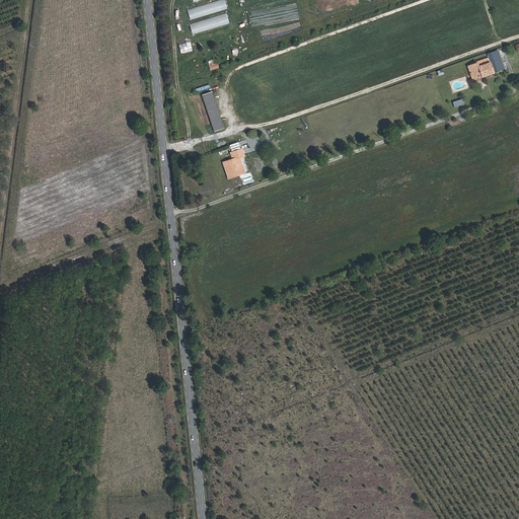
[(224,0),(220,0),(187,8),(190,18),(227,9),(224,0)]
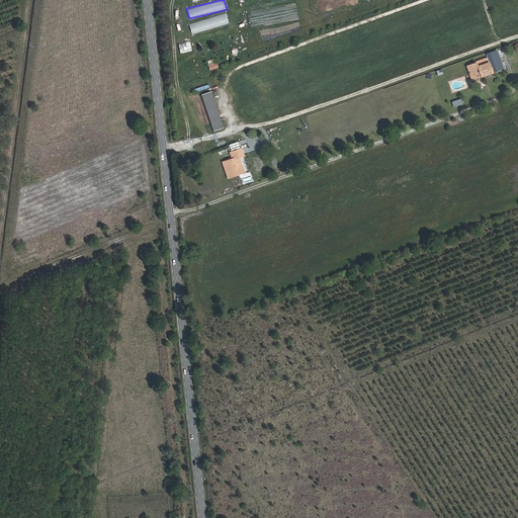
[(191,33),(229,23),(227,13),(189,23),(191,33)]
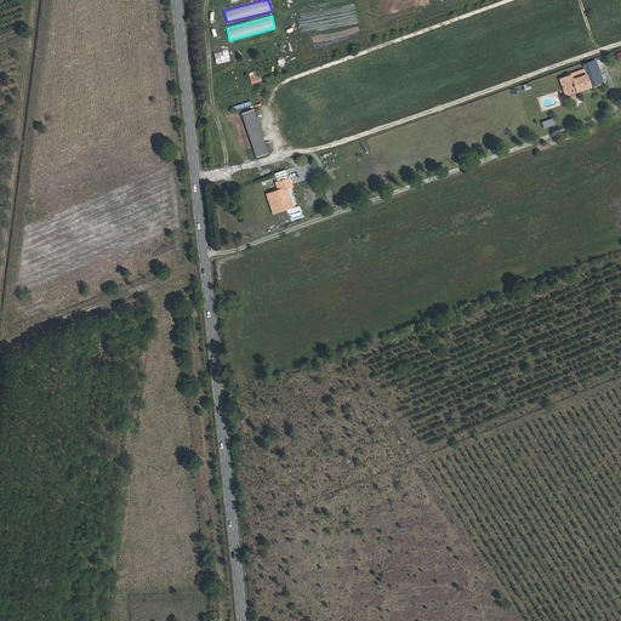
[(215,62),(229,61),(228,50),(215,50),(215,62)]
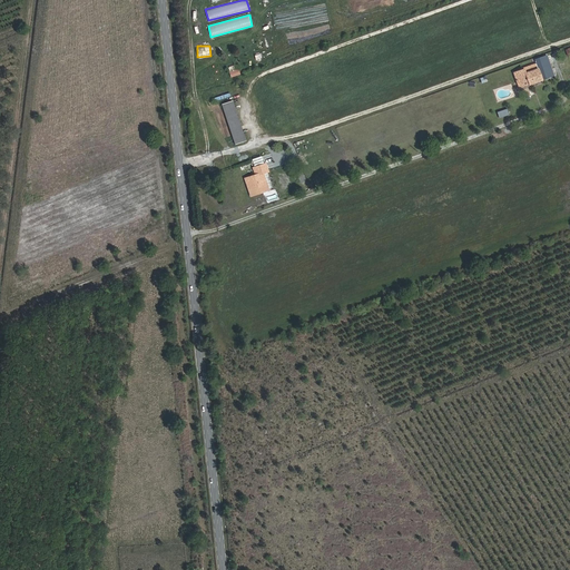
[(538,68),(516,76),(520,91),(554,79),(548,60),(537,64),(538,68)]
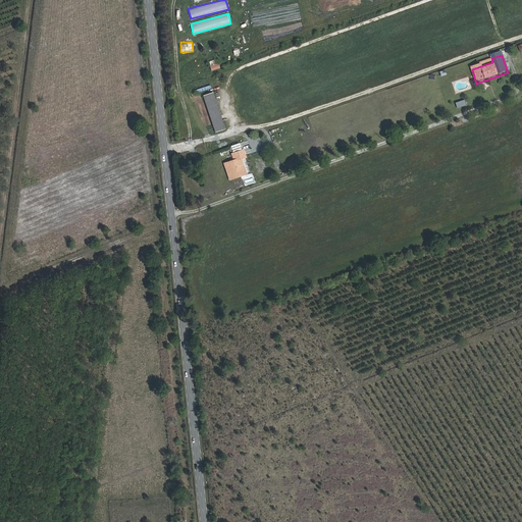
[(220,67),(219,62),(216,62),(215,58),(208,60),(211,70),(220,67)]
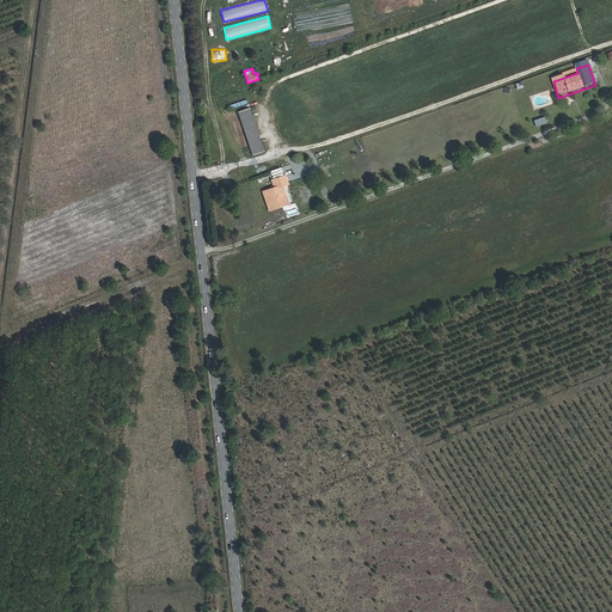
[(265,155),(251,112),(239,117),(254,159),(265,155)]
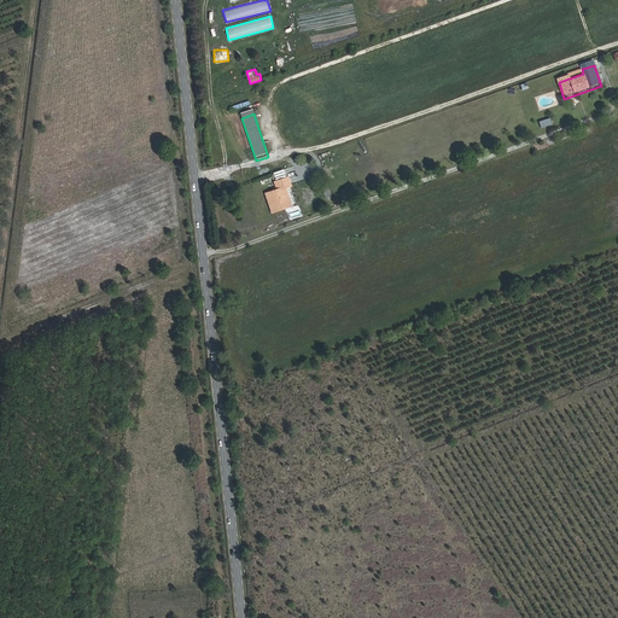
[(290,181),(275,186),(278,193),(267,198),(273,217),(293,210),(286,192),(292,190),(290,181)]
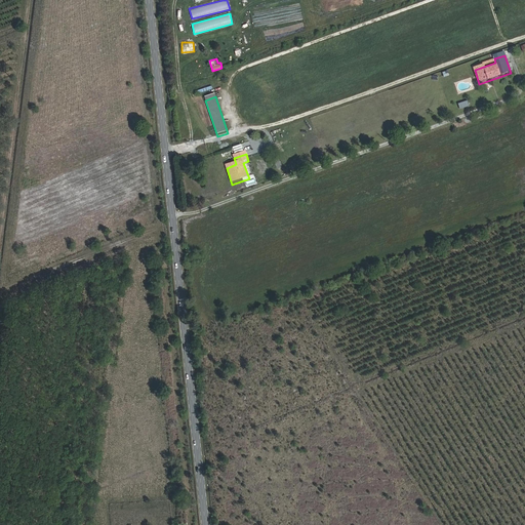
All buildings are outlined.
